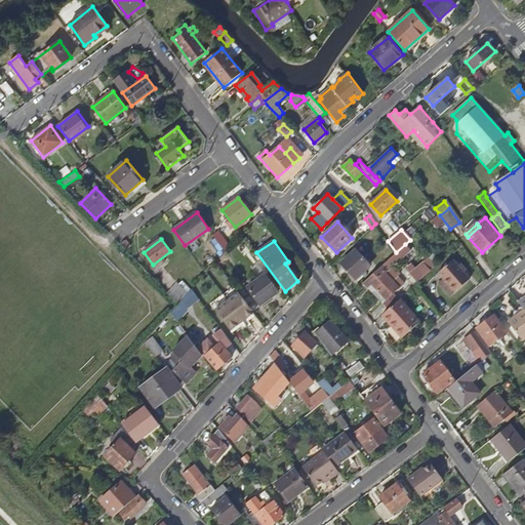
[(405,244),(396,252),(385,264),(390,270),(410,250),(405,244)]
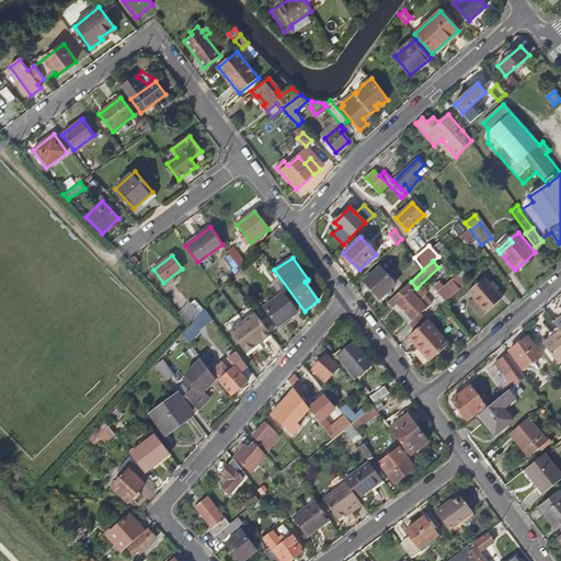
[(380,298),(396,284),(380,267),(364,282),(380,298)]
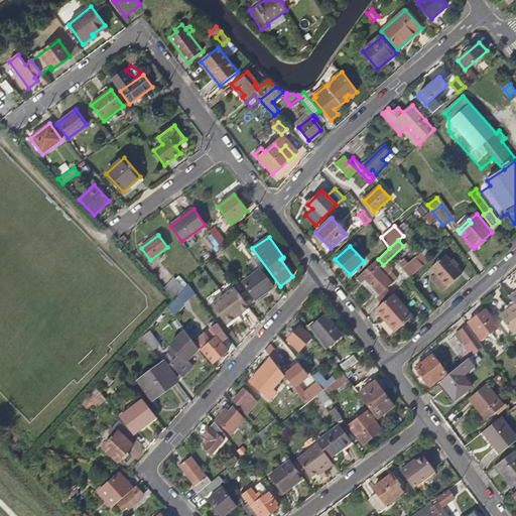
[(410,277),(427,262),(419,255),(403,269),(410,277)]
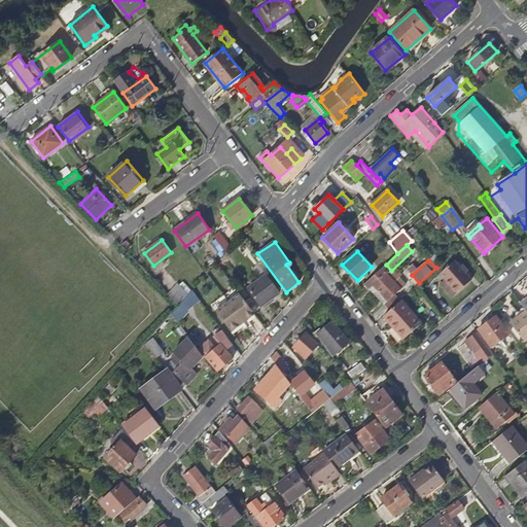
[(466,274),(460,268),(455,260),(441,274),(446,279),(441,283),(452,297),(471,280),(466,274)]
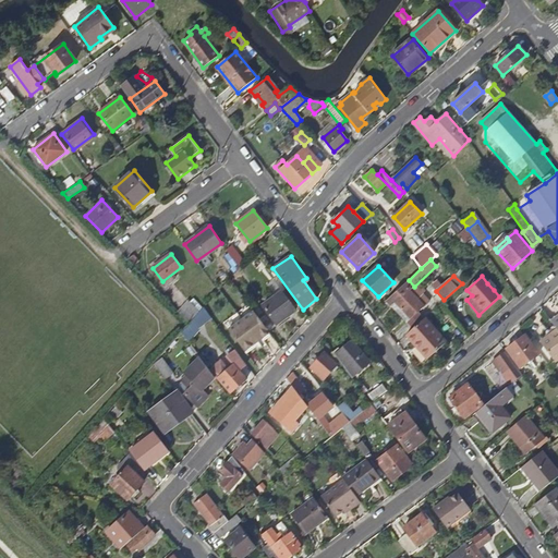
[(409,280),(386,301),(391,306),(395,303),(411,319),(429,302),(414,287),(409,280)]
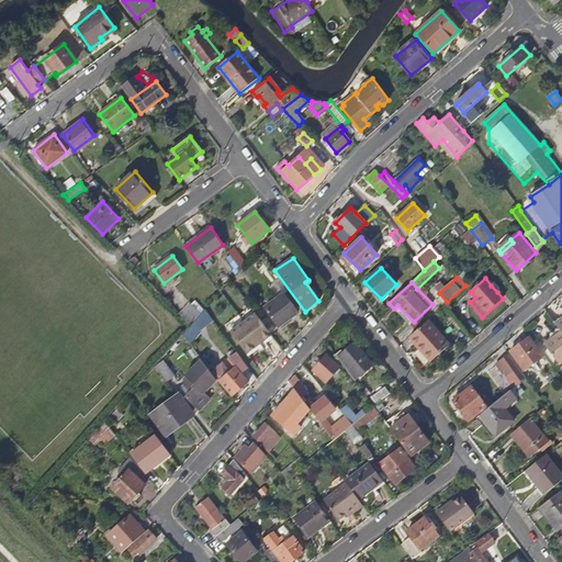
[(279,326),(298,313),(283,294),(265,307),(279,326)]
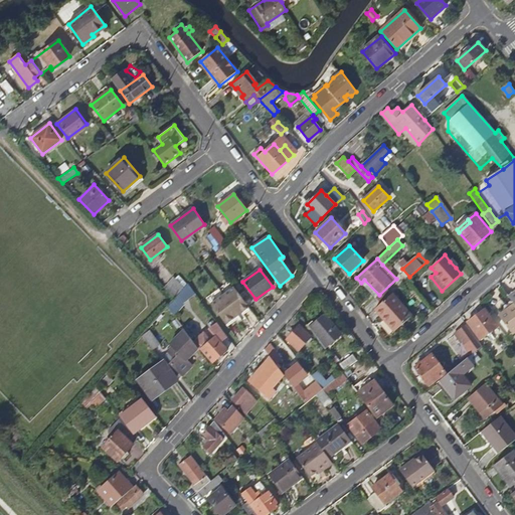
[(166,286),(177,298),(168,305),(174,312),(195,294),(179,275),(166,286)]
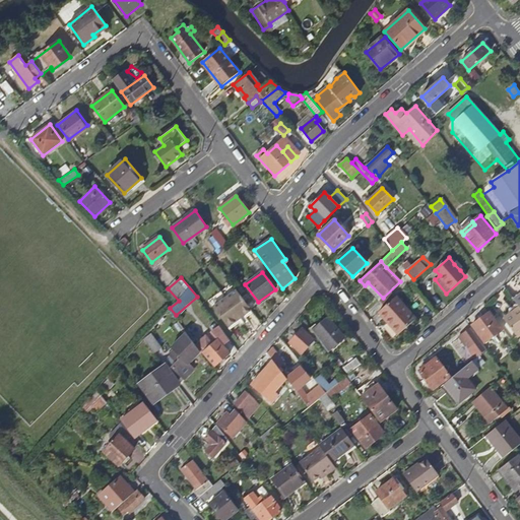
[(231,281),(219,288),(238,313),(241,311),(243,313),(250,308),(235,287),(231,281)]
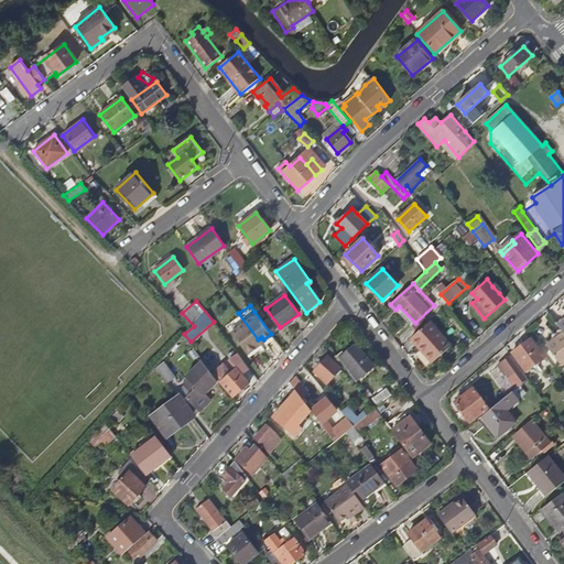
[(238,313),(225,323),(229,329),(246,353),(256,345),(253,342),(258,339),(238,313)]
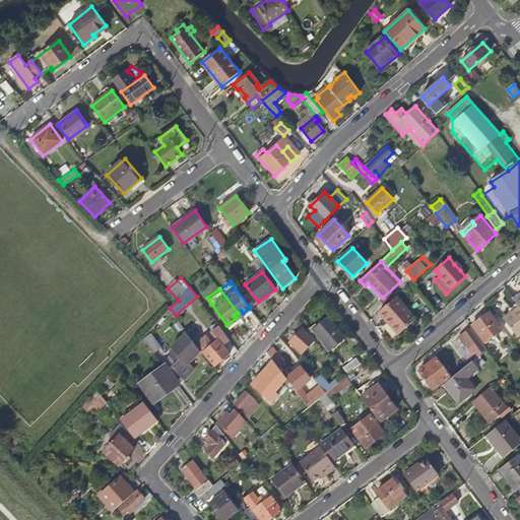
[(395,297),(379,312),(387,321),(389,318),(401,331),(415,318),(395,297)]
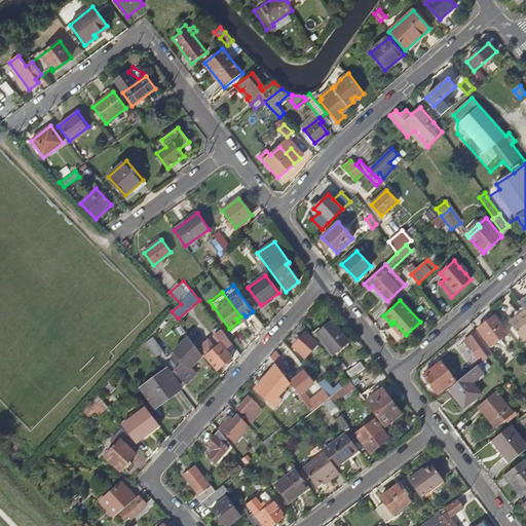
[(525,339),(525,311),(523,308),(516,314),(517,316),(510,322),(524,341),(525,339)]
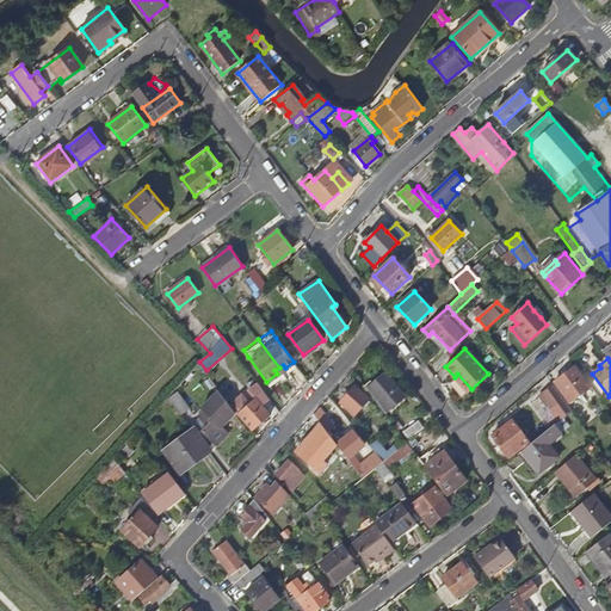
[(569,403),(591,388),(576,366),(554,382),(569,403)]
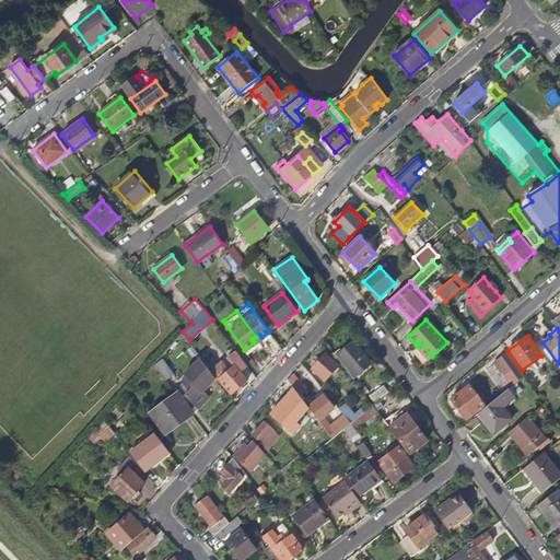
[(429,360),(432,357),(419,342),(417,346),(429,360)]
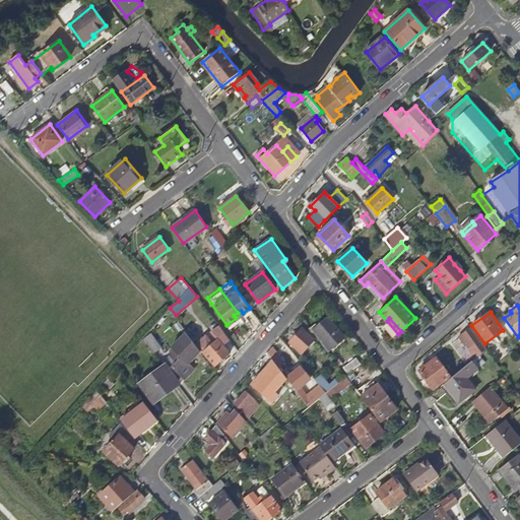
[(311,328),(328,351),(340,342),(334,334),(338,332),(328,319),(317,327),(315,324),(311,328)]
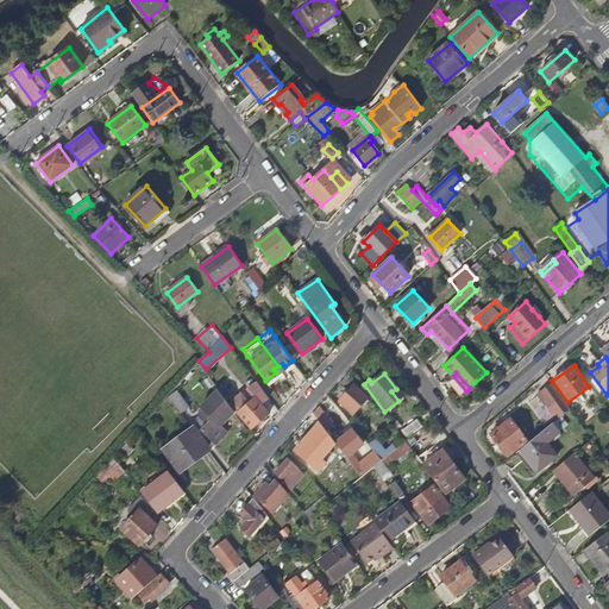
[(271,400),(259,384),(251,391),(256,397),(249,403),(242,394),(230,403),(251,429),(269,414),(263,406),(271,400)]
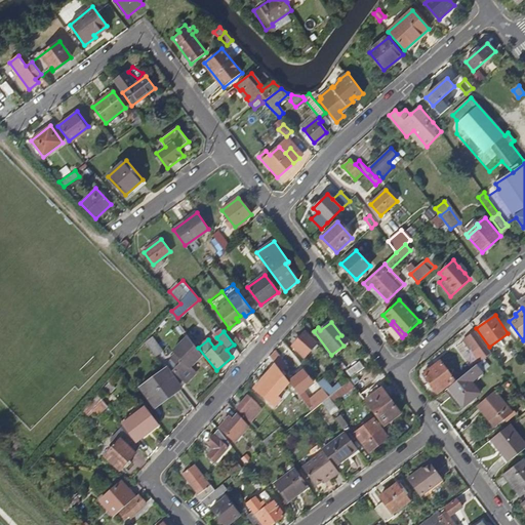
[(307,359),(320,345),(305,331),(292,346),(307,359)]
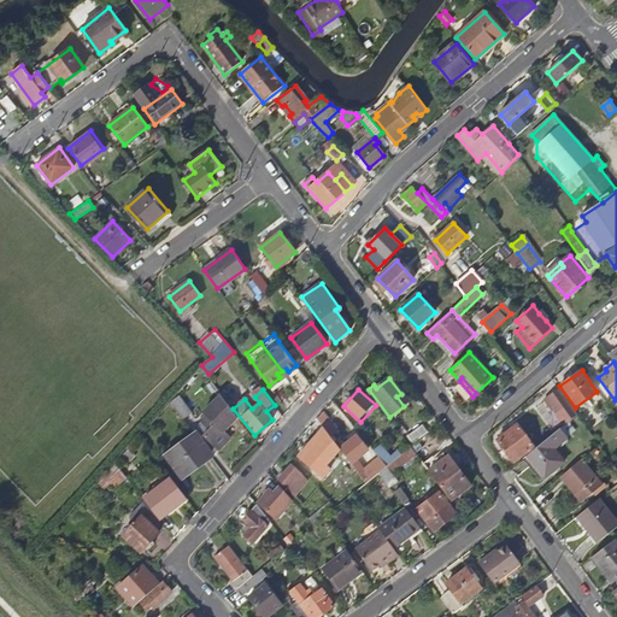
[(577,415),(559,389),(545,400),(564,425),(577,415)]
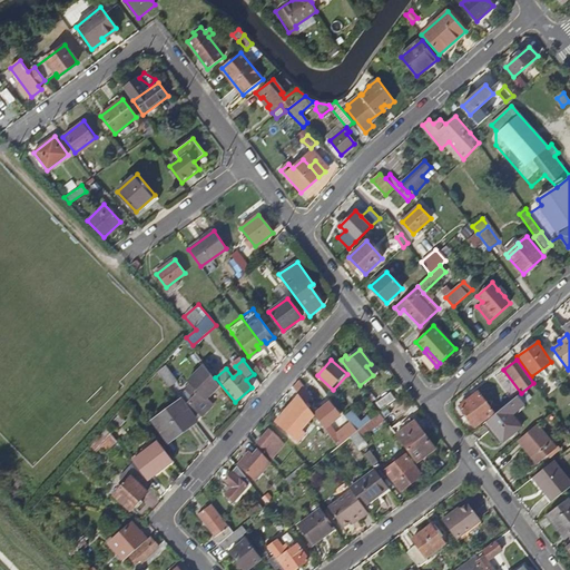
[(220,386),(205,365),(189,381),(190,383),(186,389),(187,391),(184,394),(192,401),(189,403),(204,415),(214,404),(208,399),(220,386)]
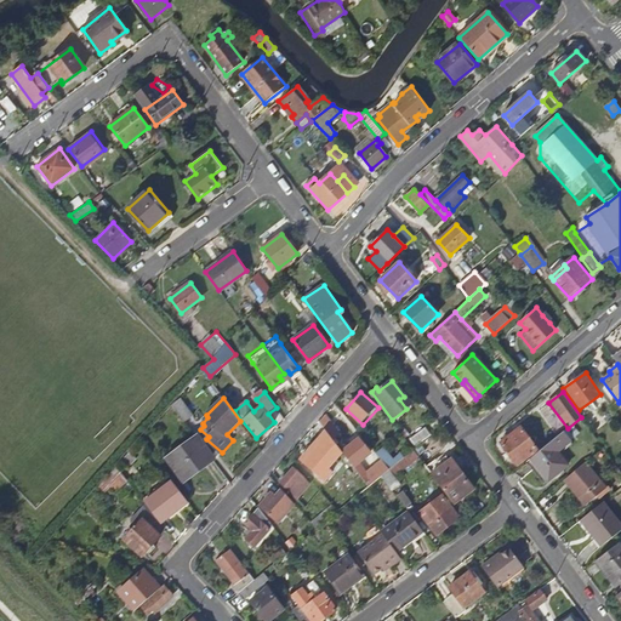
[(324,415),(319,421),(330,436),(336,431),(324,415)]
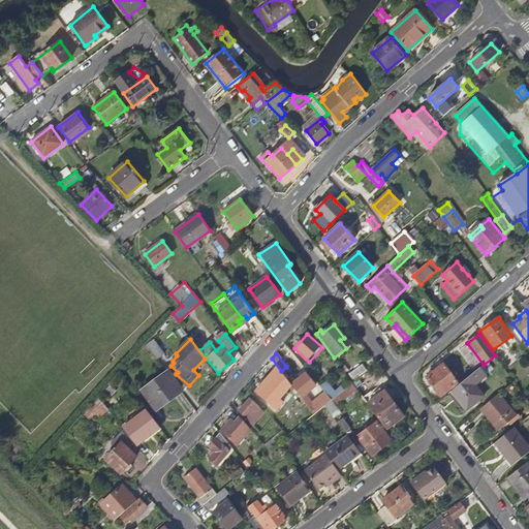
[(272,359),(266,366),(275,375),(281,371),(272,359)]
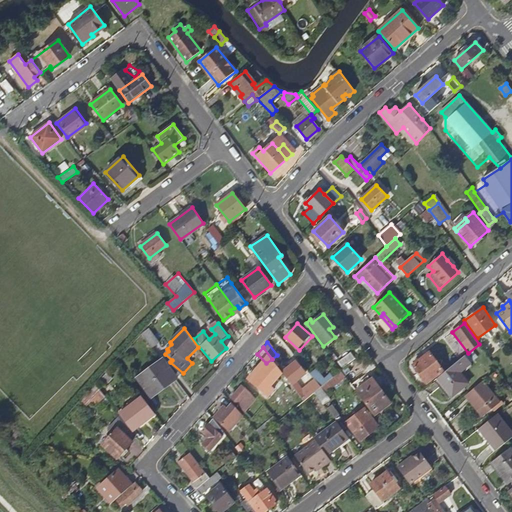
[(426,383),(443,370),(428,352),(412,366),(426,383)]
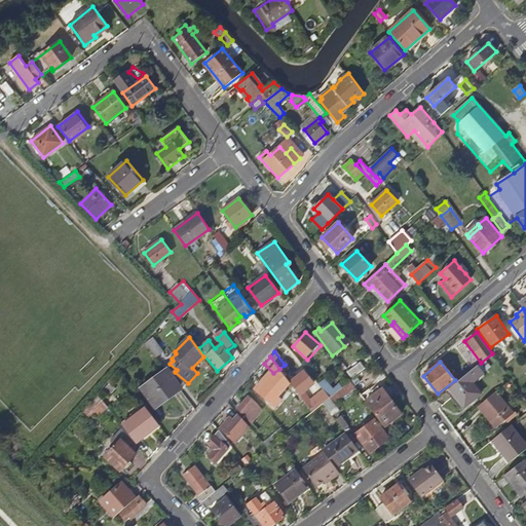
[(352,378),(365,369),(361,363),(348,373),(352,378)]
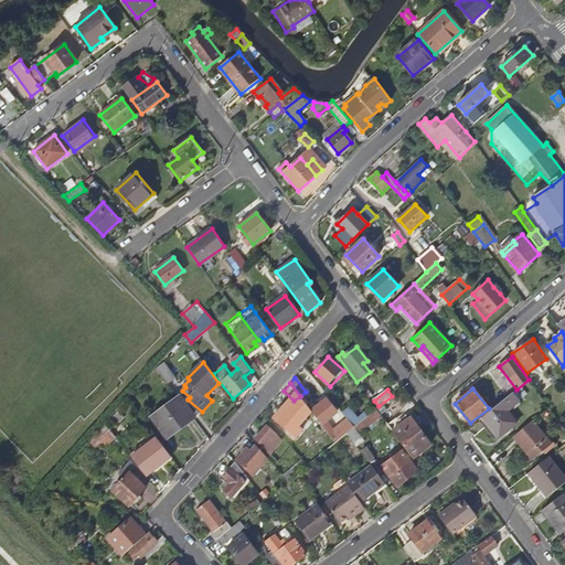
[(512,393),(483,417),(500,437),(529,414),(512,393)]
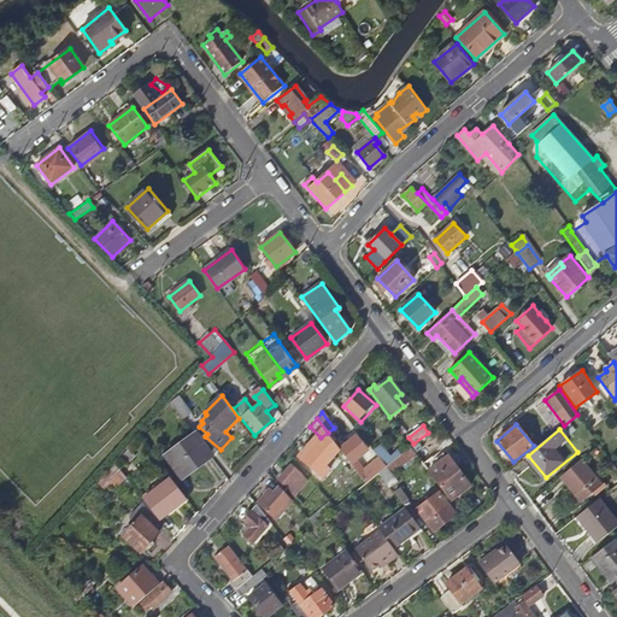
[(341,450),(328,433),(321,438),(317,441),(334,454),(338,457),(344,453),(341,450)]
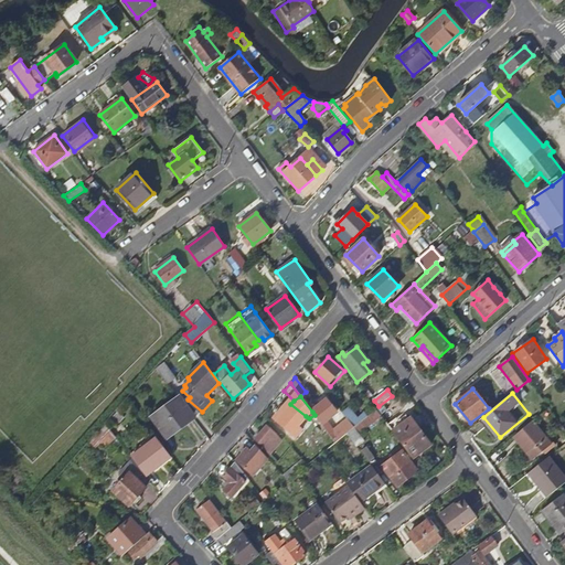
[(192,417),(179,400),(155,417),(168,435),(192,417)]
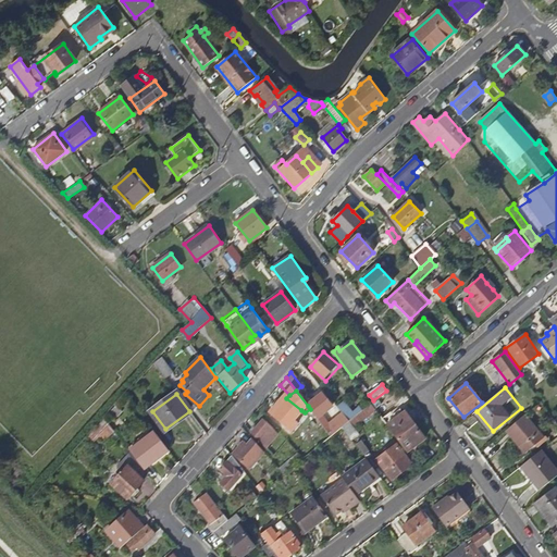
[(332,436),(344,428),(350,422),(344,415),(329,426),(321,417),(333,408),(323,395),(308,406),(310,409),(327,432),(332,436)]
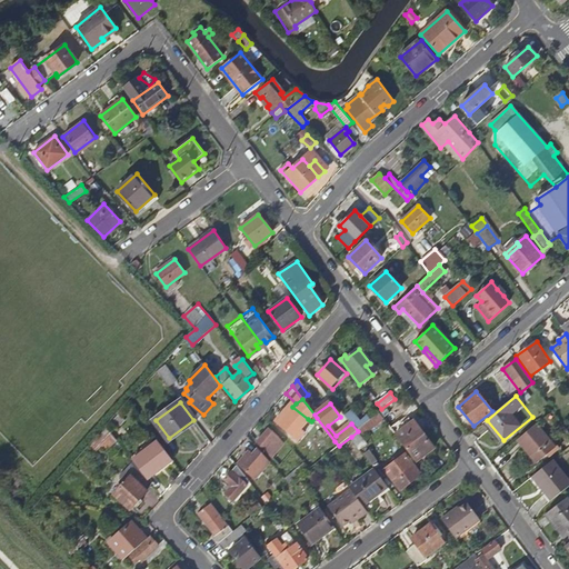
[(296,435),(308,419),(292,407),(290,405),(275,422),(285,430),(287,427),(296,435)]
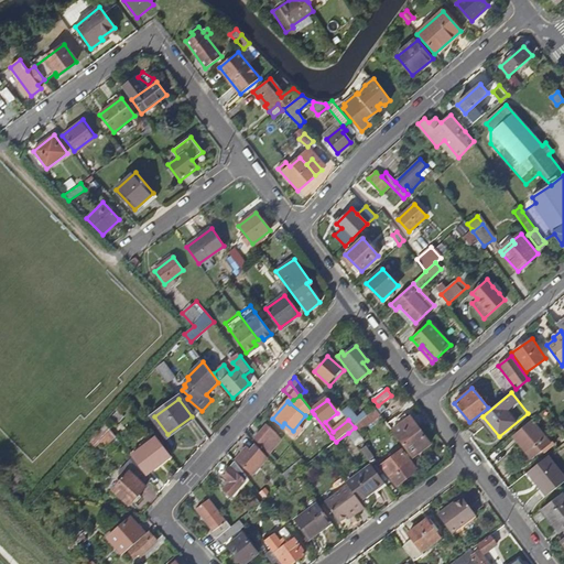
[(343,413),(348,420),(355,427),(361,422),(349,408),(343,413)]
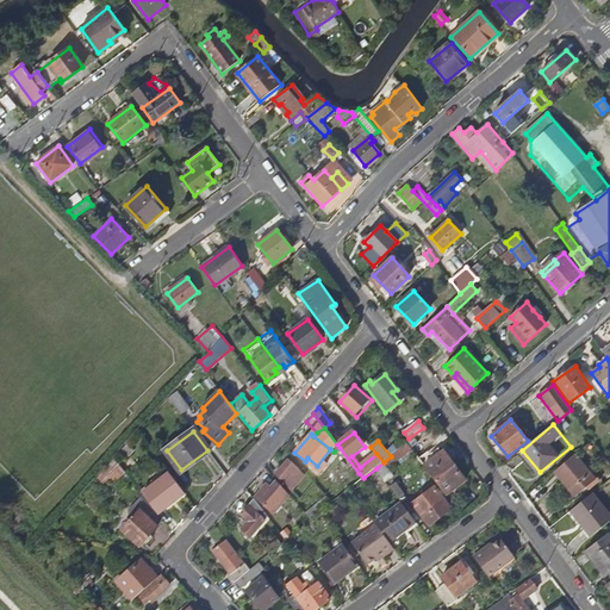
[(391,456),(384,462),(388,470),(412,450),(408,442),(391,456)]
